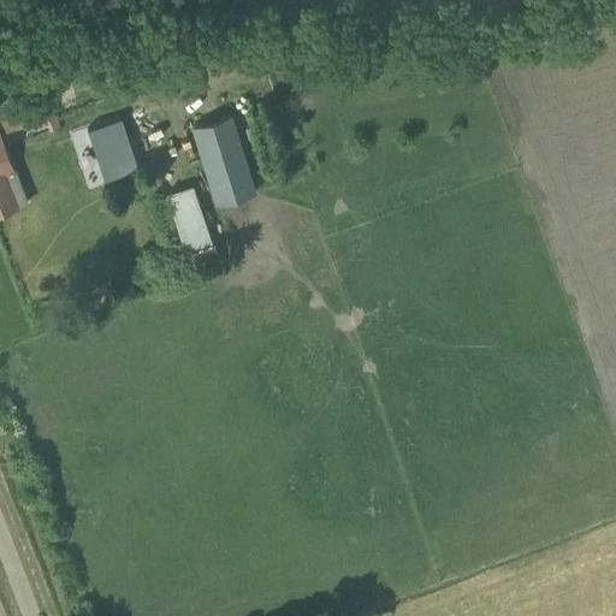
[(231,113),(190,126),(215,205),(256,191),(231,113)]
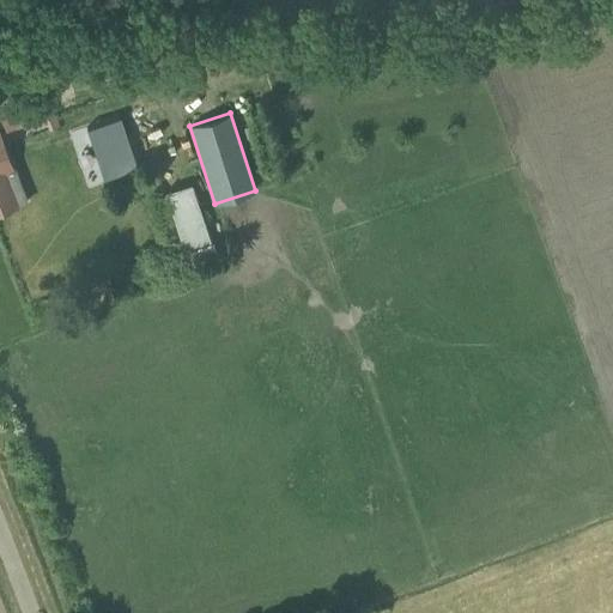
[(121,117),(87,127),(103,180),(137,169),(121,117)]
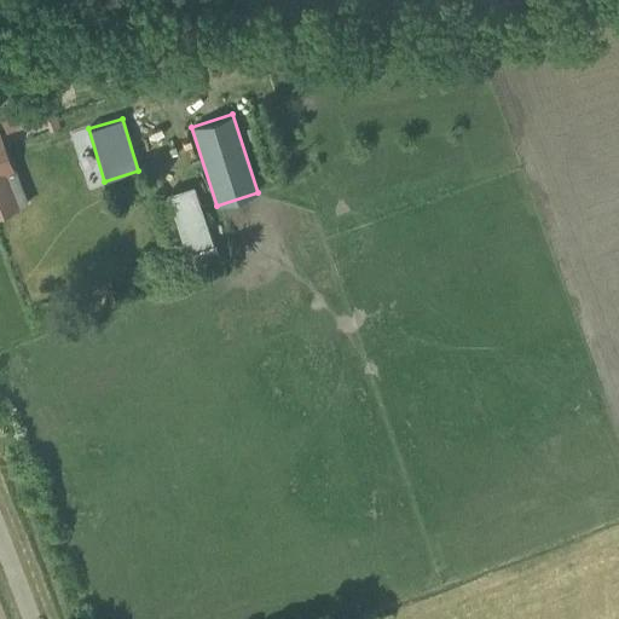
[(148,134),(186,252),(215,242),(177,125),(148,134)]
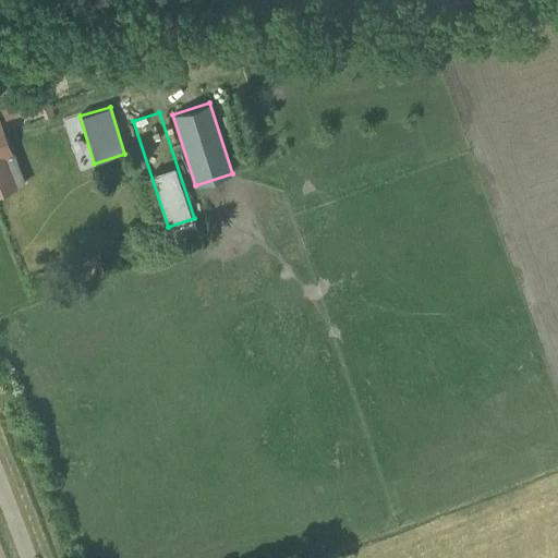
[(11,156),(0,124),(0,192),(15,186),(5,158),(11,156)]
